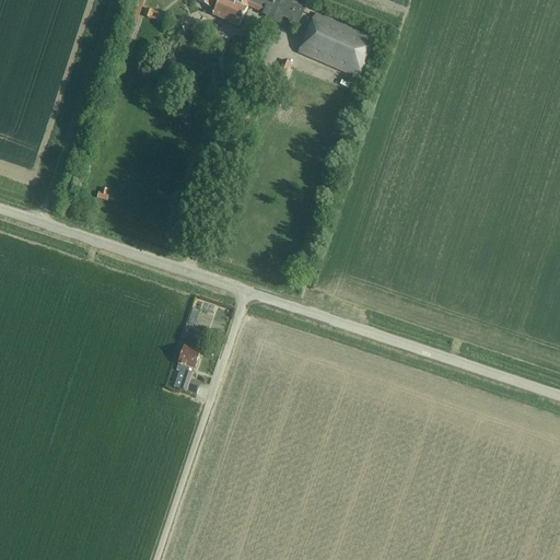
[(200,0),(199,3),(211,9),(214,0),(219,0),(220,1),(213,16),(240,27),(248,8),(266,15),(265,19),(280,25),(283,19),(299,25),(306,10),(305,10),(305,8),(293,2),(292,4),(283,0),(200,0)]
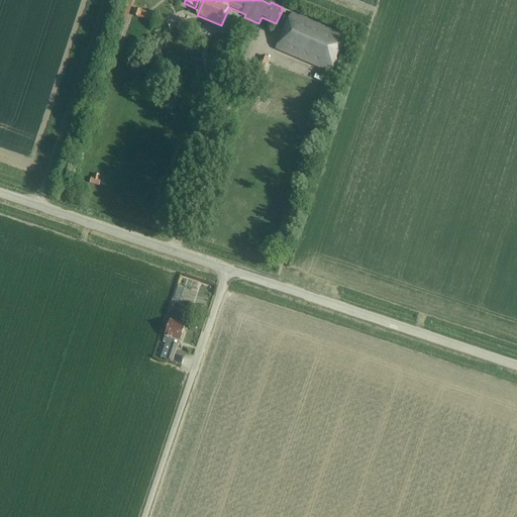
[(135,9),(132,16),(139,18),(141,11),(135,9)]
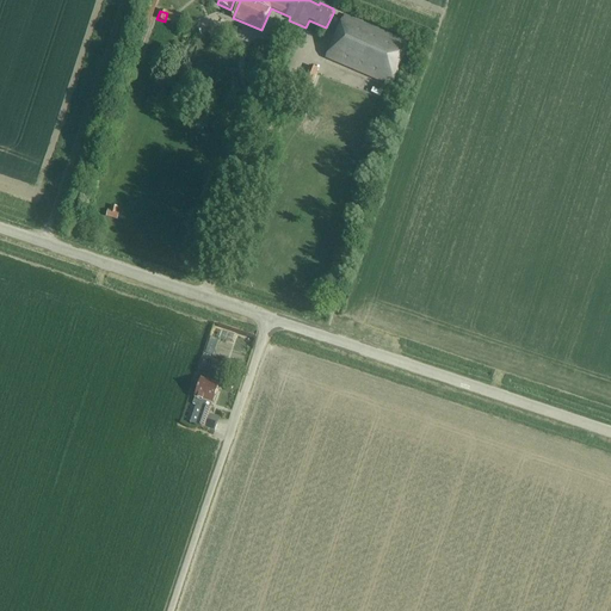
[(408,49),(382,38),(343,22),(327,59),(393,86),(408,49)]
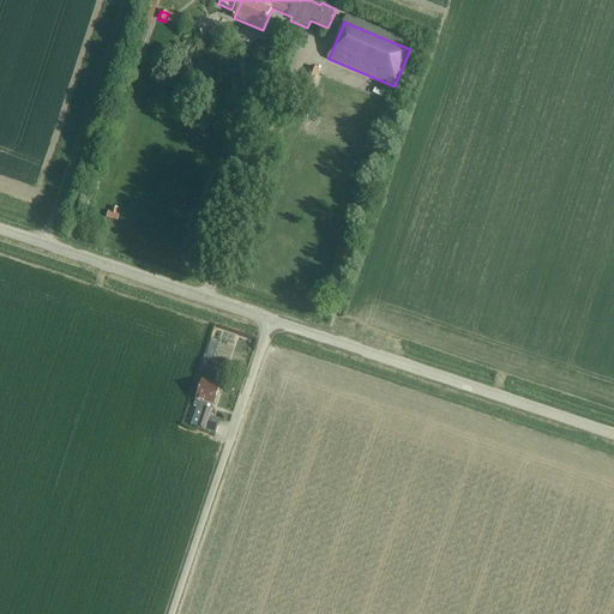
[(309,96),(319,72),(309,67),(300,91),(309,96)]
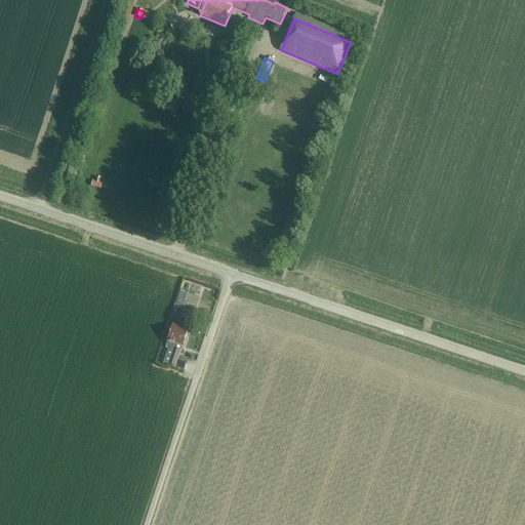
[(92,179),(90,186),(101,189),(102,183),(99,182),(101,177),(95,176),(94,180),(92,179)]
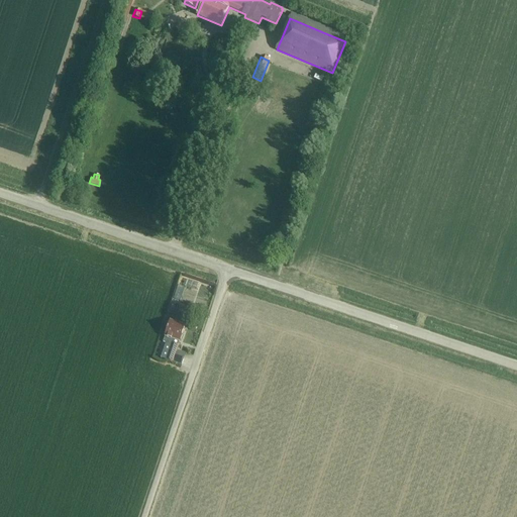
[(187,280),(185,286),(196,289),(198,283),(187,280)]
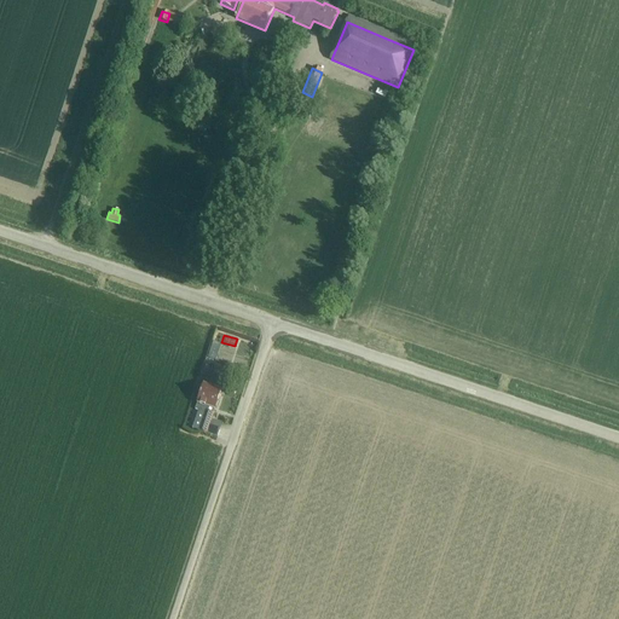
[(221,345),(213,342),(210,350),(219,352),(221,345)]
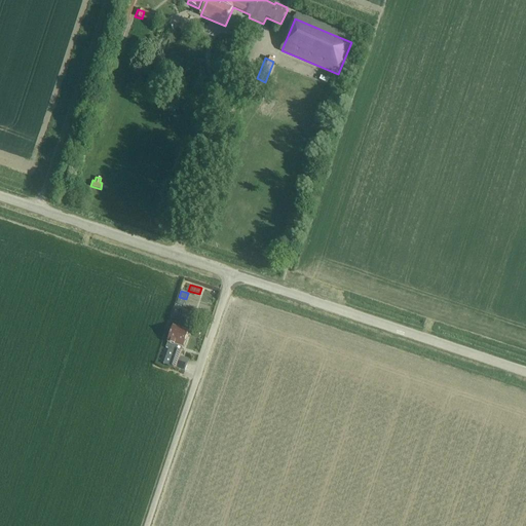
[(179,357),(188,331),(173,326),(165,348),(175,350),(170,366),(185,371),(187,364),(188,360),(179,357)]
